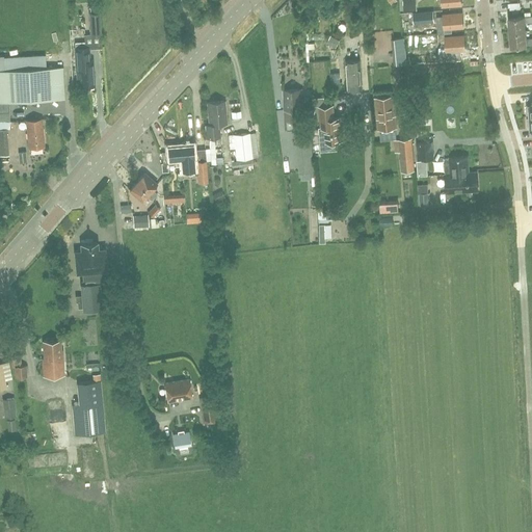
[(402,0),(403,11),(417,11),(416,0),(402,0)]
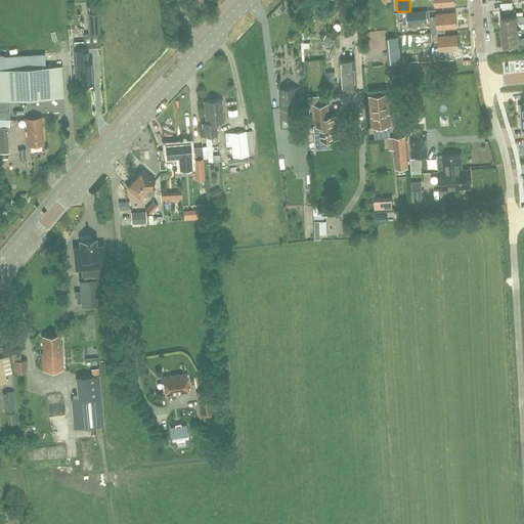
[(407,12),(407,24),(428,22),(427,11),(407,12)]
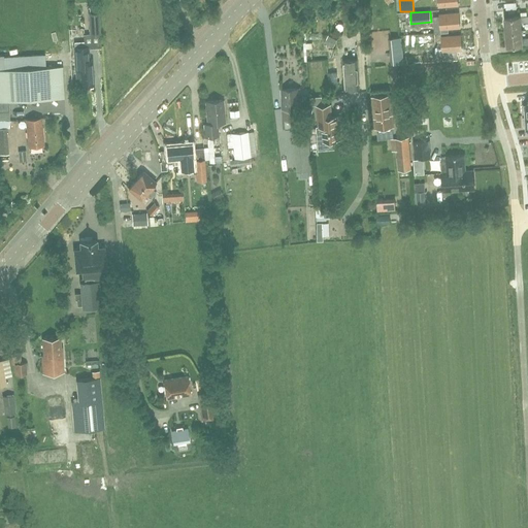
[(91,34),(100,33),(99,12),(90,13),(91,34)]
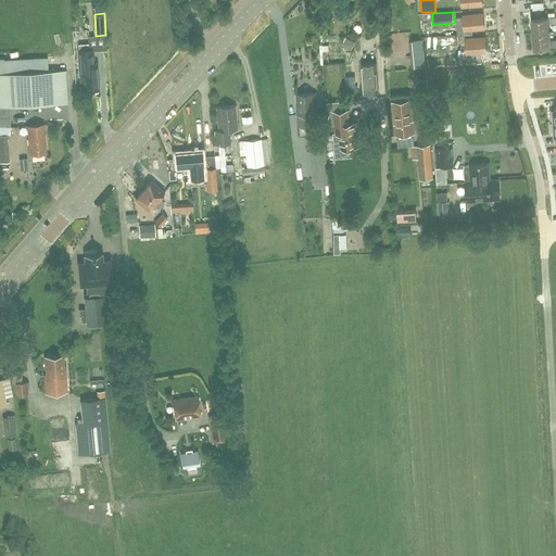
[(464,30),(484,28),(483,14),(463,15),(464,30)]
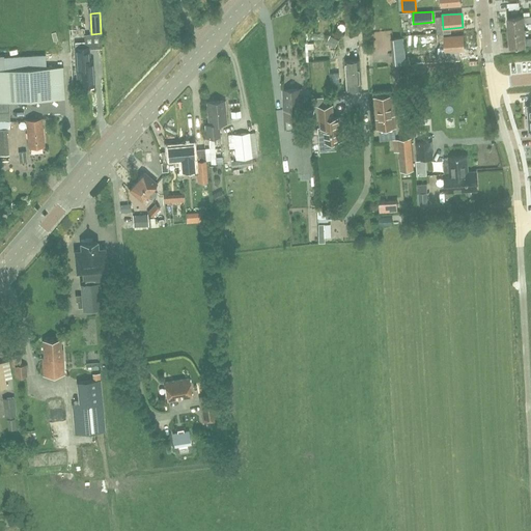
[(508,32),(524,31),(523,23),(530,22),(530,16),(530,17),(523,17),(507,18),(508,32)]
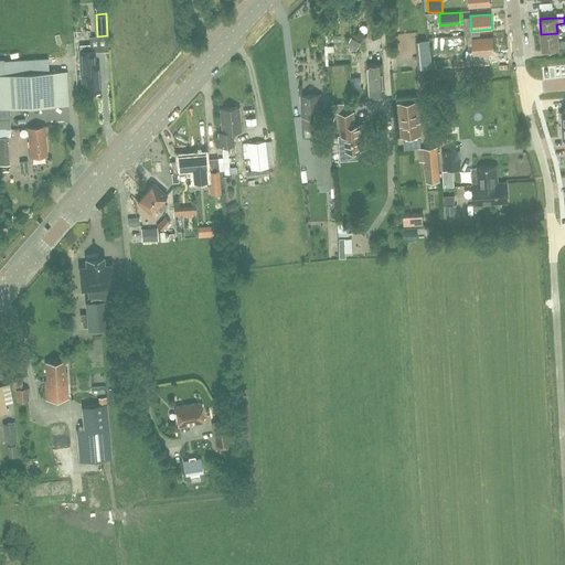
[(557,33),(541,34),(542,50),(558,49),(558,48),(564,46),(564,41),(558,42),(557,33)]
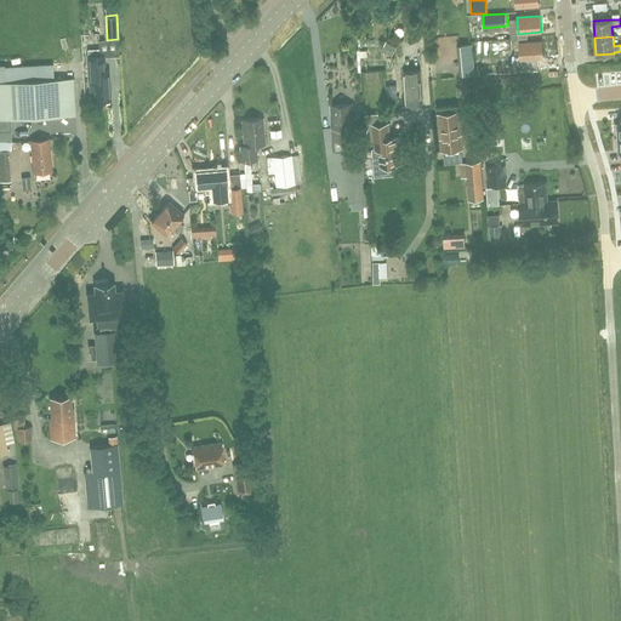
[(385,50),(396,55),(399,47),(388,41),(385,50)]
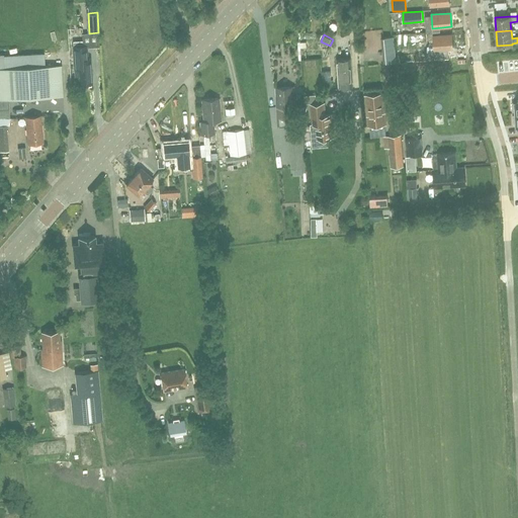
[(434,51),(453,49),(451,34),(433,36),(434,51)]
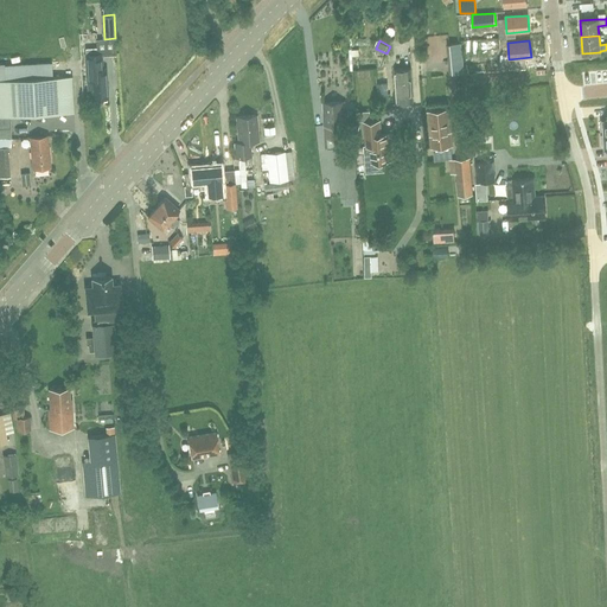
[(8,50),(0,50),(0,62),(10,61),(8,50)]
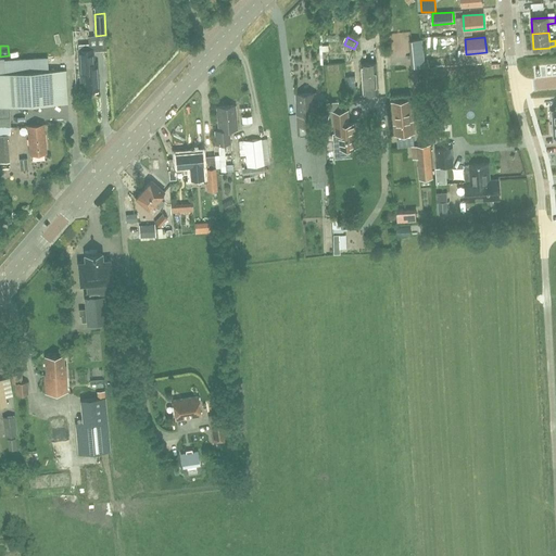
[(86,90),(99,89),(97,63),(91,63),(91,57),(91,49),(79,50),(81,81),(86,81),(86,90)]
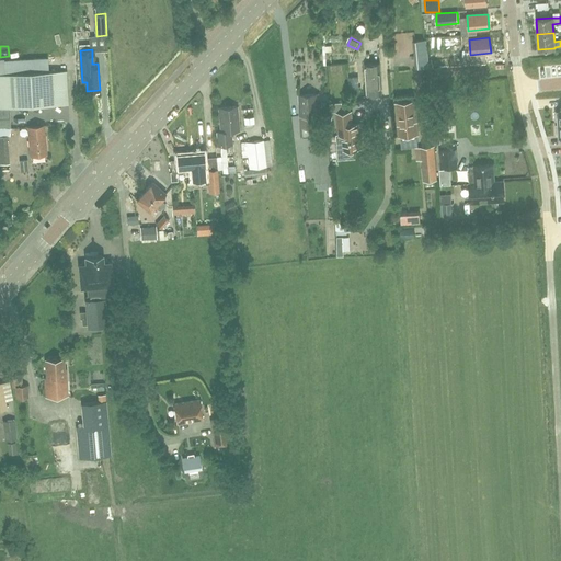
[(430,52),(432,70),(441,69),(439,50),(430,52)]
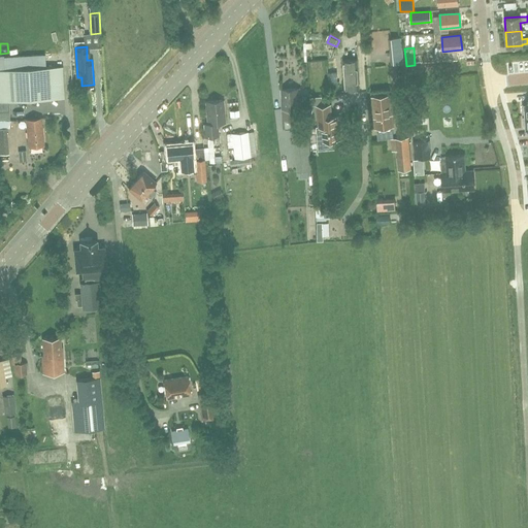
[(415,58),(427,57),(426,47),(414,50),(415,58)]
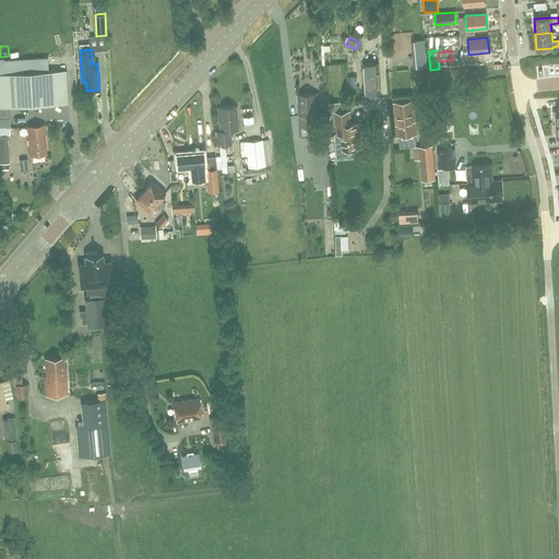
[(365,95),(380,94),(378,63),(363,64),(365,95)]
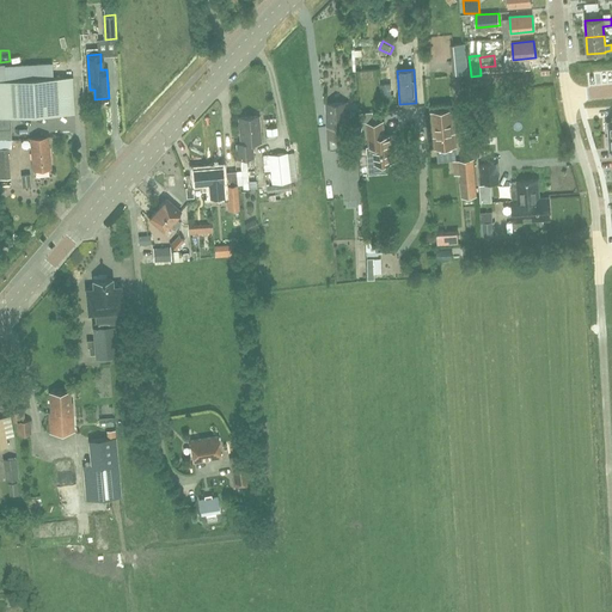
[(0,139),(11,139),(10,117),(74,114),(73,78),(0,81),(0,139)]
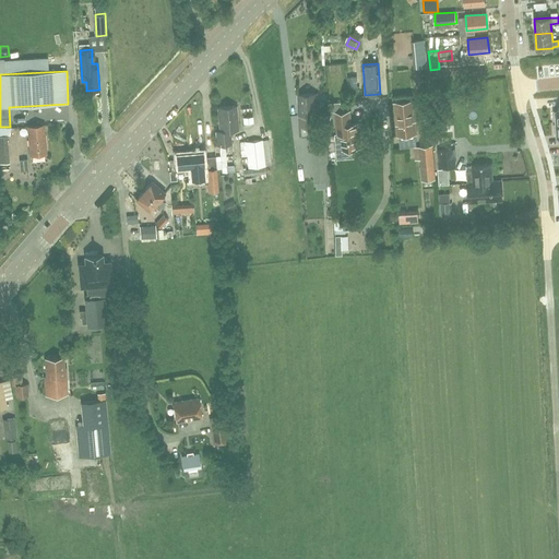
[(349,100),(359,99),(358,87),(355,87),(355,78),(347,78),(349,100)]
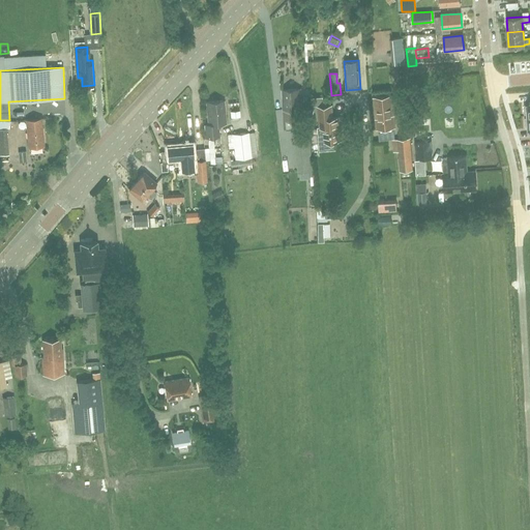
[(283,123),(303,122),(301,89),(282,90),(283,123)]
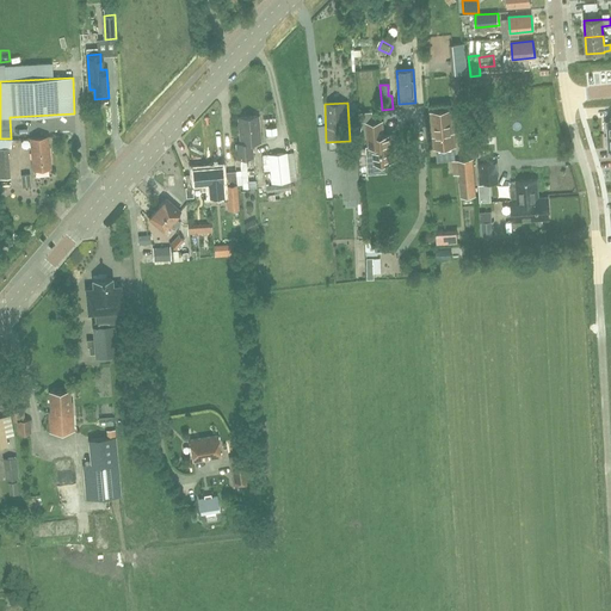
[(433,149),(456,147),(454,131),(452,110),(431,111),(433,149)]
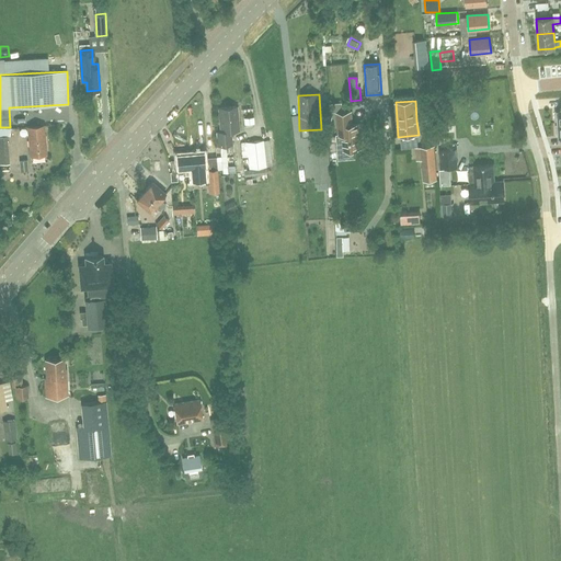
[(231,132),(239,132),(237,107),(219,109),(220,133),(217,133),(218,147),(220,147),(220,152),(222,173),(229,173),(228,168),(227,168),(227,160),(226,146),(232,146),(231,132)]
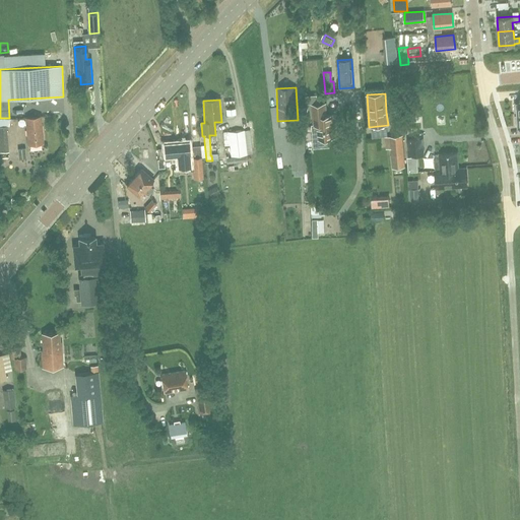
[(327,114),(327,104),(314,106),(317,139),(334,137),(332,114),(327,114)]
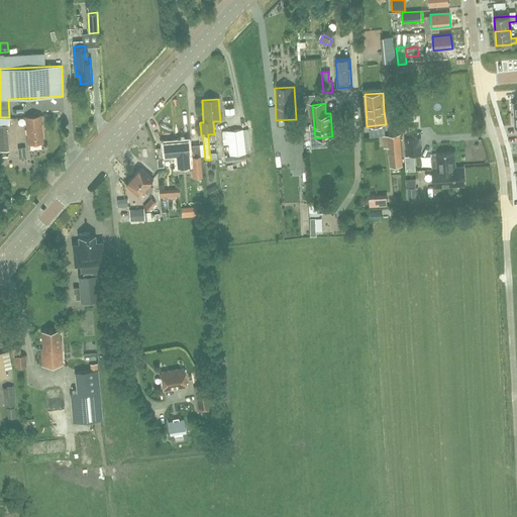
[(227,108),(227,117),(237,117),(237,108),(227,108)]
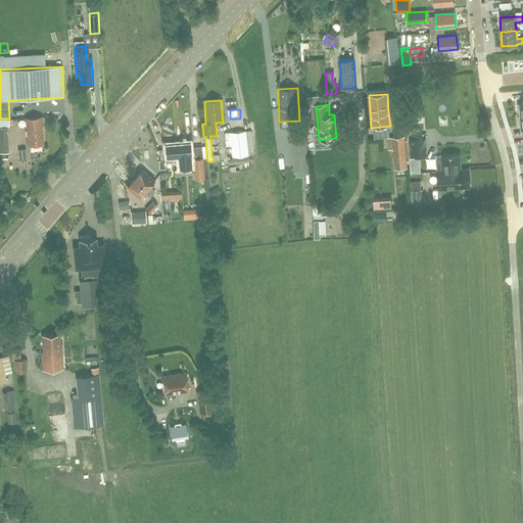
[(29,145),(43,144),(41,117),(26,119),(29,145)]
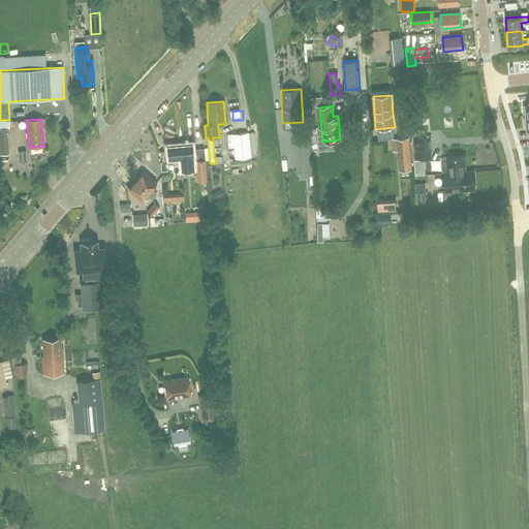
[(0,120),(0,154),(7,154),(5,128),(9,127),(10,120),(0,120)]
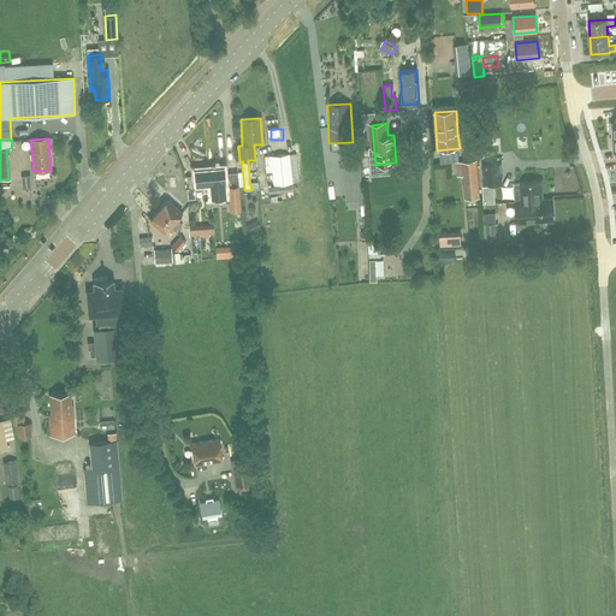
[(292,191),(292,184),(289,155),(265,158),(266,166),(267,166),(268,172),(272,171),(273,185),(268,187),(268,195),(292,191)]
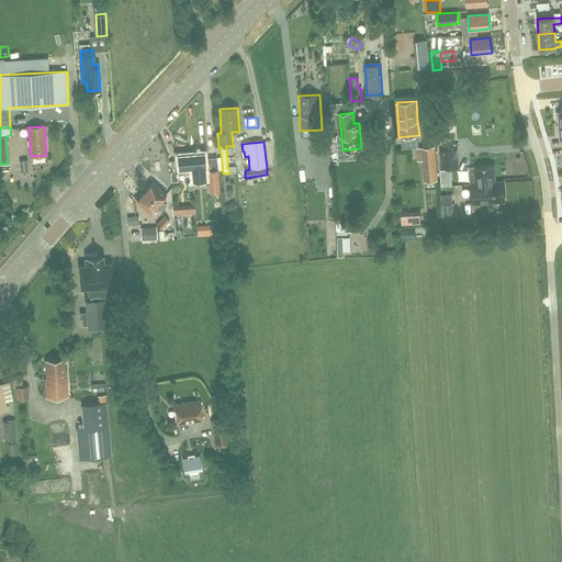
[(423,160),(423,168),(425,181),(438,180),(435,146),(416,147),(417,160),(423,160)]
